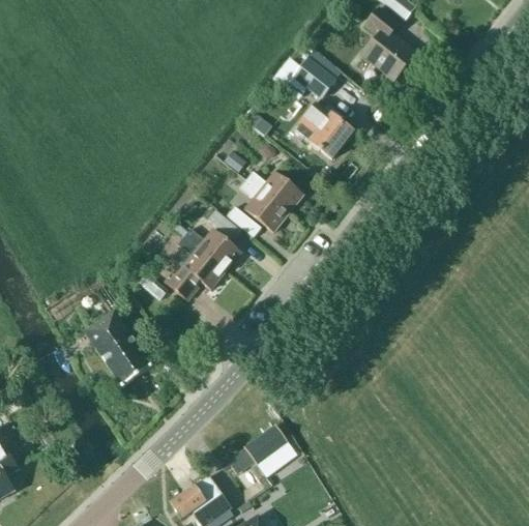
[(416,4),(411,0),(379,0),(405,20),(416,4)]
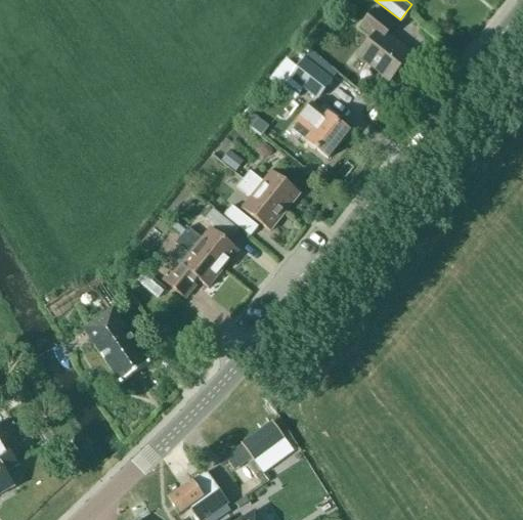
[(389,78),(411,51),(387,32),(395,23),(375,6),(361,24),(375,34),(358,53),(389,78)]
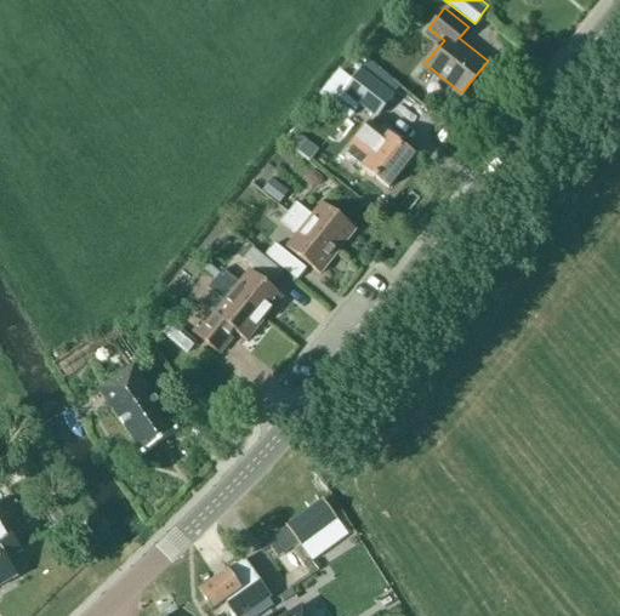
[(369,109),(379,97),(352,75),(342,87),(369,109)]
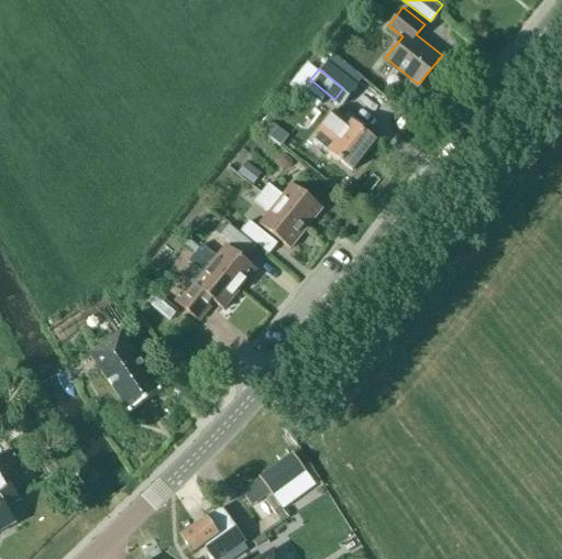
[(375,139),(352,120),(334,107),(317,130),(320,132),(334,143),(329,149),(339,156),(338,157),(339,159),(340,157),(352,167),(373,140),(374,141),(375,139)]
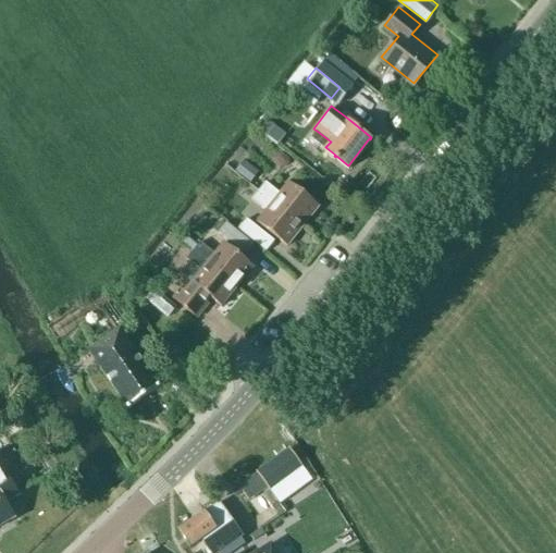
[(269,134),(276,123),(267,115),(259,126),(269,134)]
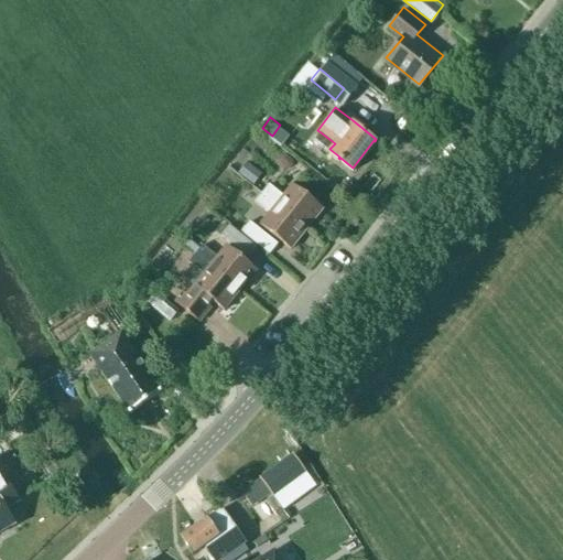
[(262,171),(247,159),(239,170),(255,182),(262,171)]
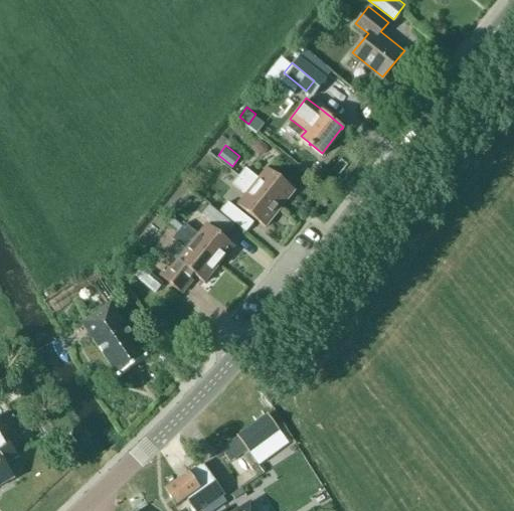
[(245,165),(239,173),(280,206),(295,188),(268,165),(259,176),(245,165)]
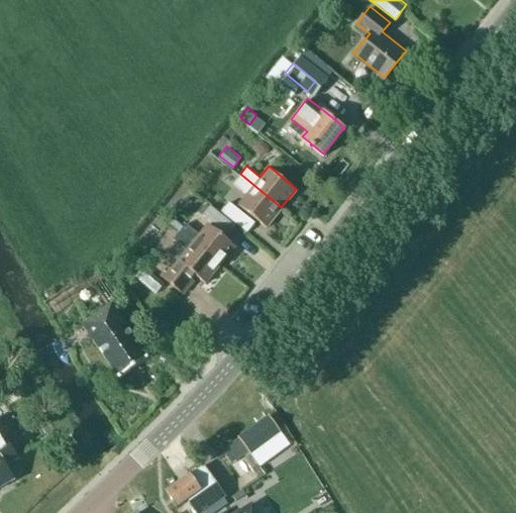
[(281,207),(240,174),(233,182),(247,193),(238,203),(267,225),(281,207)]
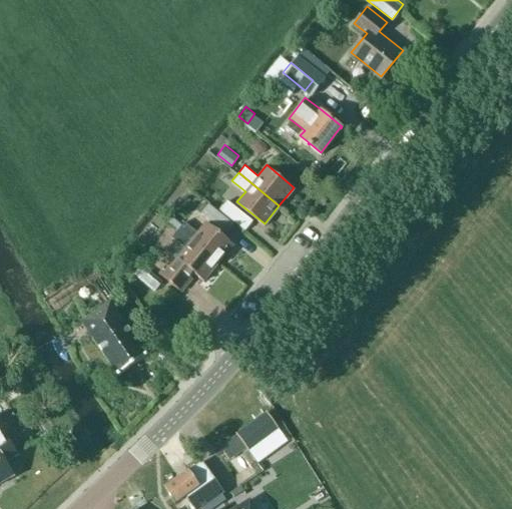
[(252,218),(226,198),(219,208),(245,228),(252,218)]
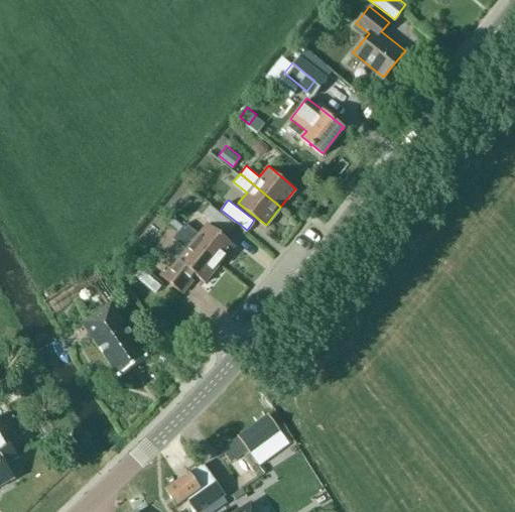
[(236,224),(211,203),(203,212),(228,233),(236,224)]
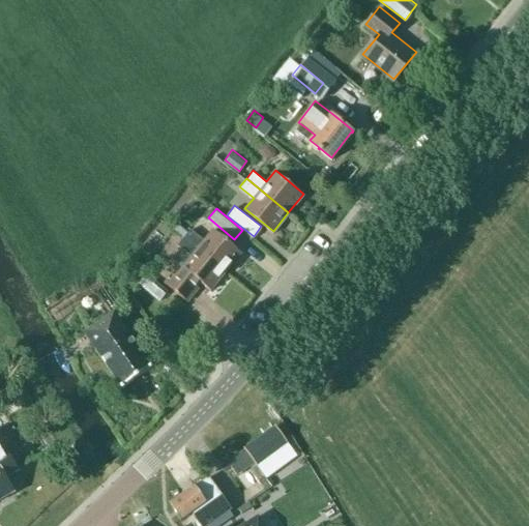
[(184,235),(226,269),(241,251),(213,228),(205,238),(190,227),(184,235)]
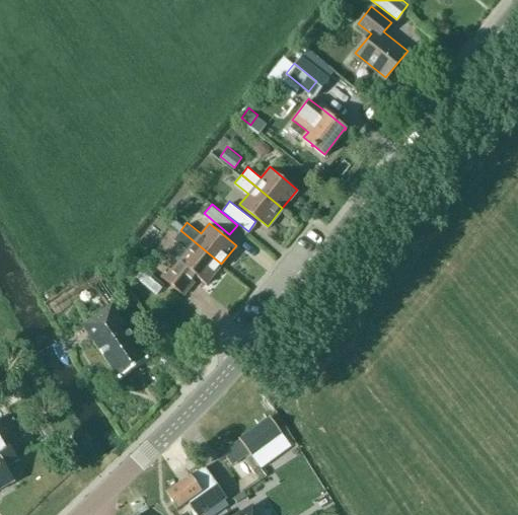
[(221,264),(180,230),(173,238),(177,241),(169,251),(178,260),(175,264),(172,262),(161,275),(183,293),(195,280),(192,278),(196,274),(206,282),(221,264)]
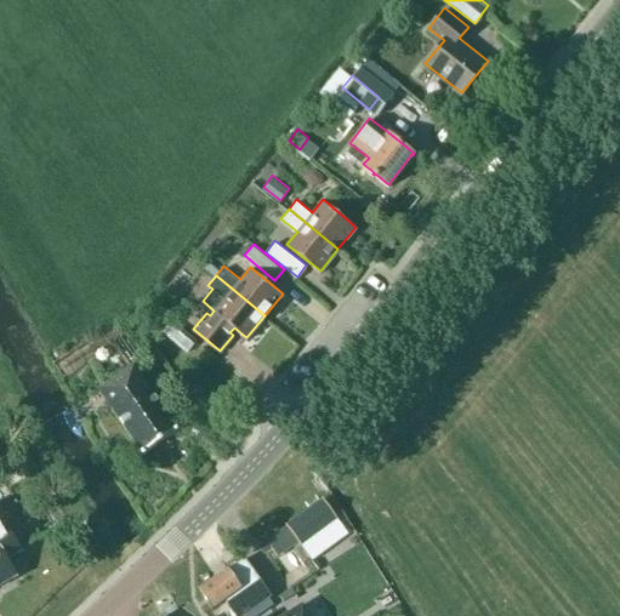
[(143,452),(178,429),(134,365),(100,388),(143,452)]
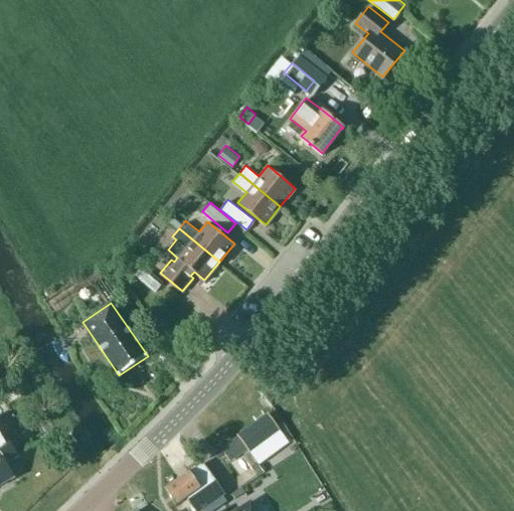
[(154,326),(168,316),(162,306),(147,316),(154,326)]
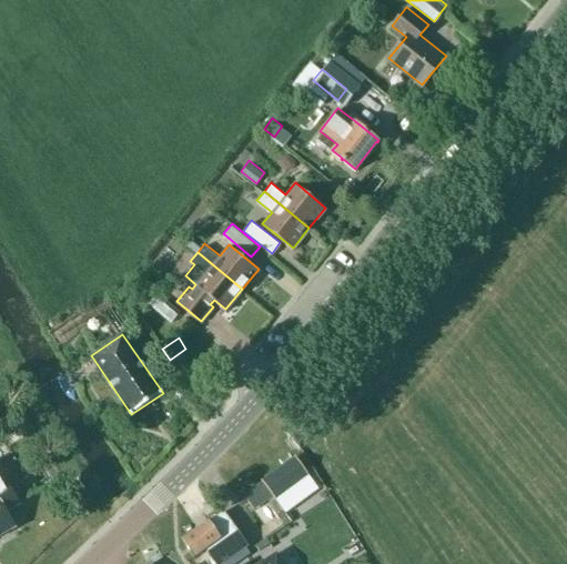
[(301,494),(316,483),(296,454),(263,477),(273,493),(291,481),(301,494)]
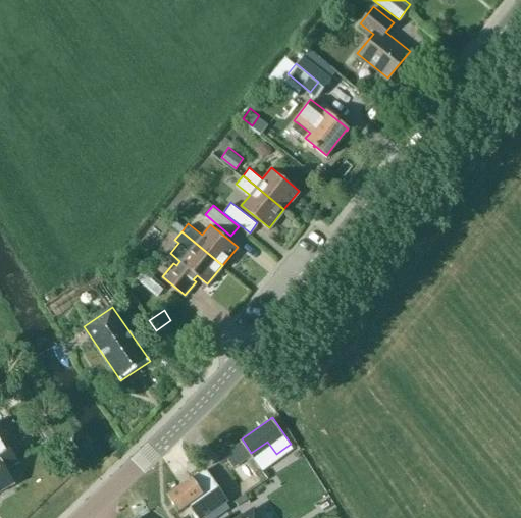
[(0,489),(13,482),(5,468),(15,462),(16,463),(17,462),(0,430),(0,489)]
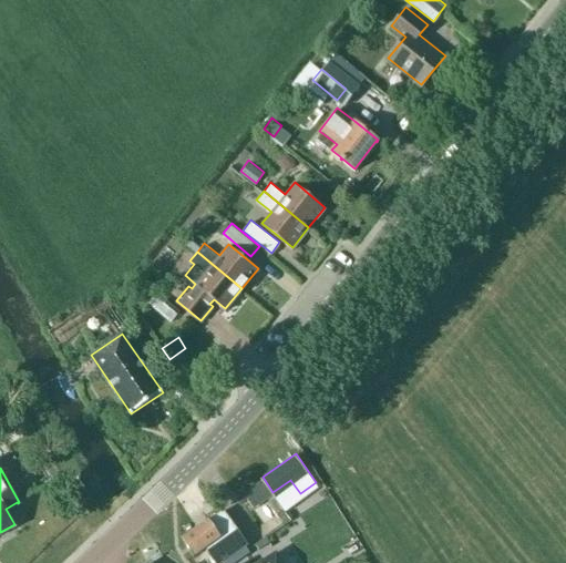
[(216,562),(247,542),(238,530),(236,531),(222,510),(183,536),(194,554),(206,545),(209,549),(208,550),(216,562)]
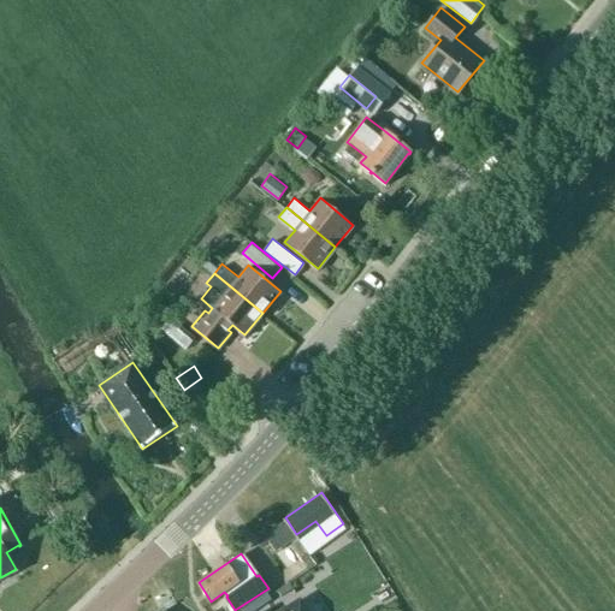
[(258,610),(256,610),(308,610),(299,595),(273,610),(258,610)]
